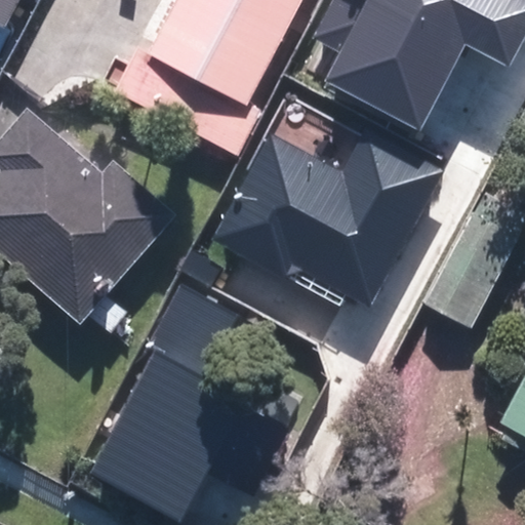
[(255,114),(248,110),(304,0),(176,0),(150,53),(139,47),(116,92),(235,154),(255,114)]
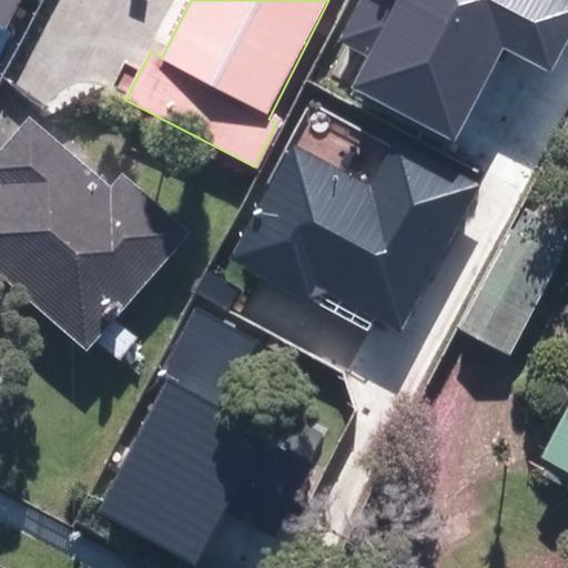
[(362,0),(341,40),(372,57),(355,88),(452,139),(500,47),(550,73),(567,39),(567,2),(564,0),(362,0)]
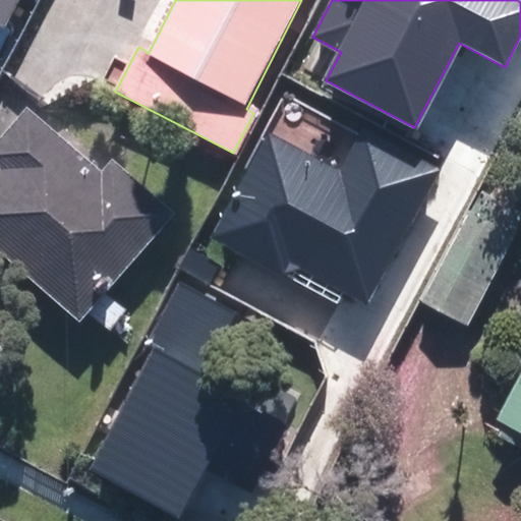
[(0,162),(6,168),(0,174),(0,247),(82,319),(174,214),(116,164),(105,176),(31,112),(0,147),(0,162)]
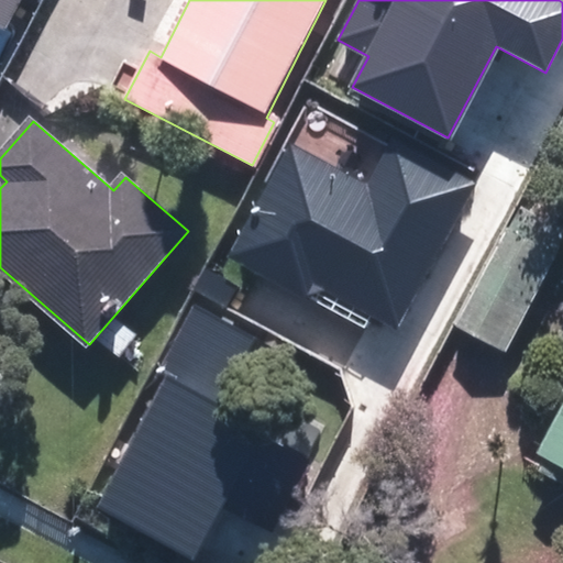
[(293,141),(228,258),(364,332),(372,319),(399,334),(481,188),(389,138),(365,180),(293,141)]
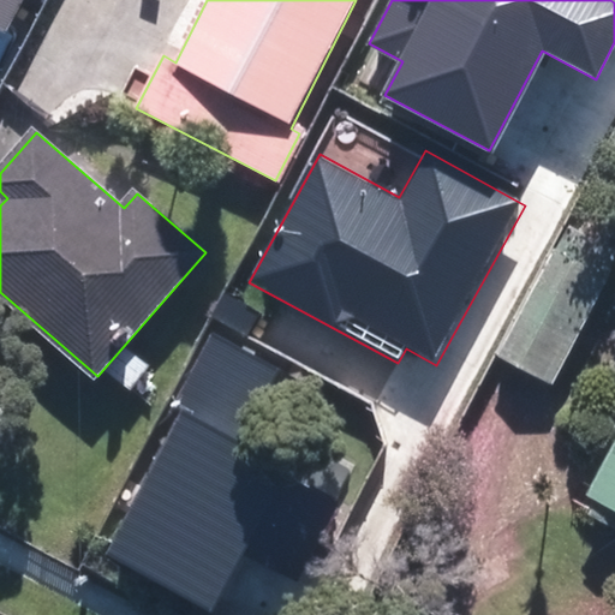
[(614,256),(614,251),(559,222),(493,350),(551,380),(614,256)]
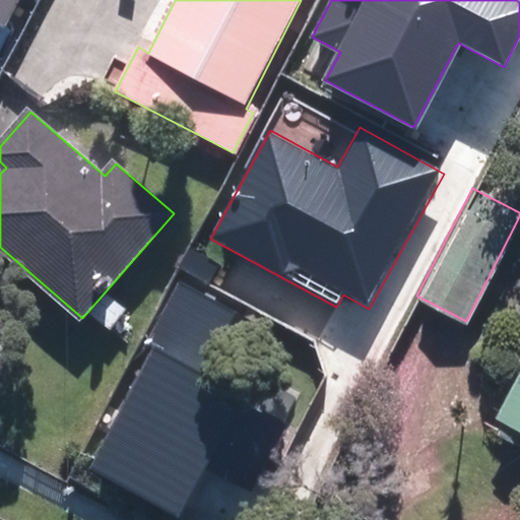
[(160,348),(93,472),(178,518),(244,398),(199,375),(232,315),(177,284),(146,341),(160,348)]
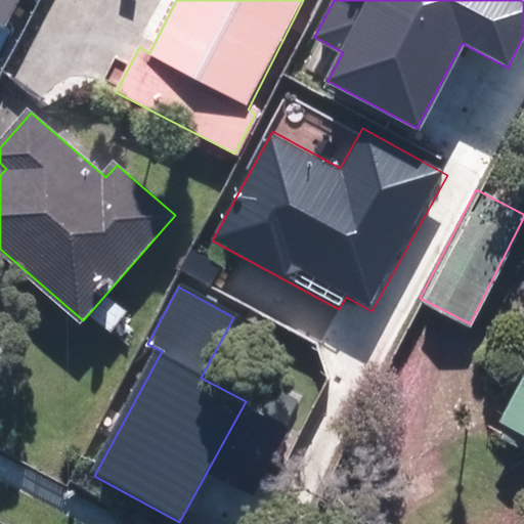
[(523,378),(500,421),(523,433),(523,378)]
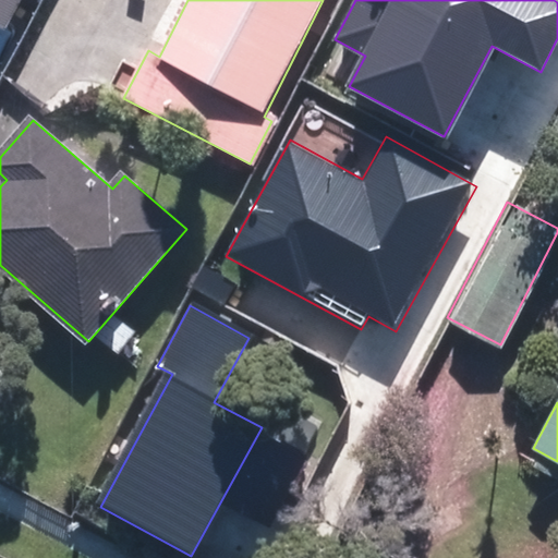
All buildings are outlined.
